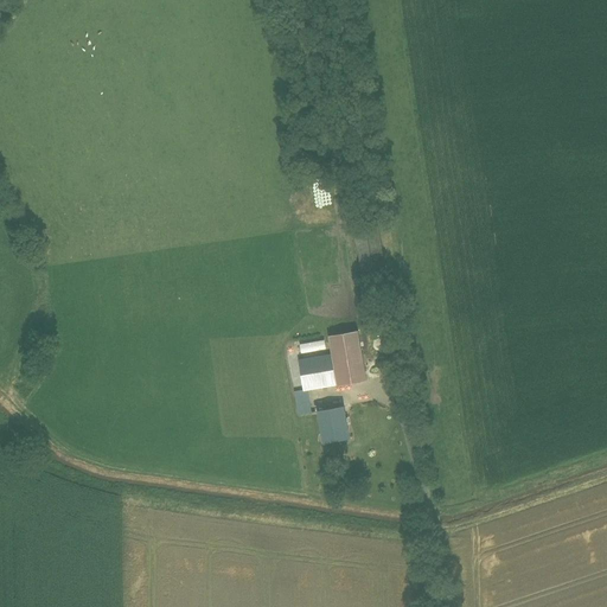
[(359,324),(327,328),(331,350),(298,356),(304,389),(369,377),(359,324)]
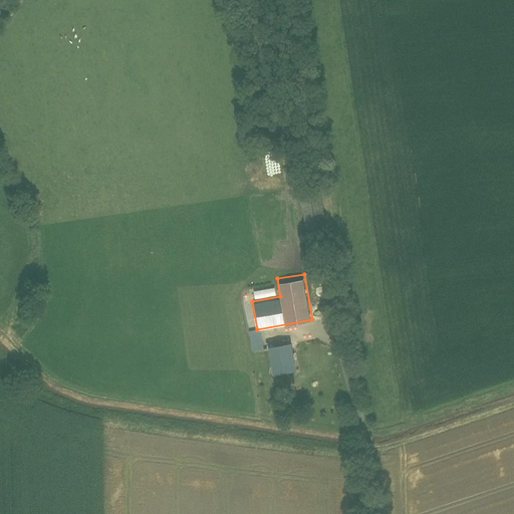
[(275,293),(273,287),(256,291),(257,297),(275,293)]
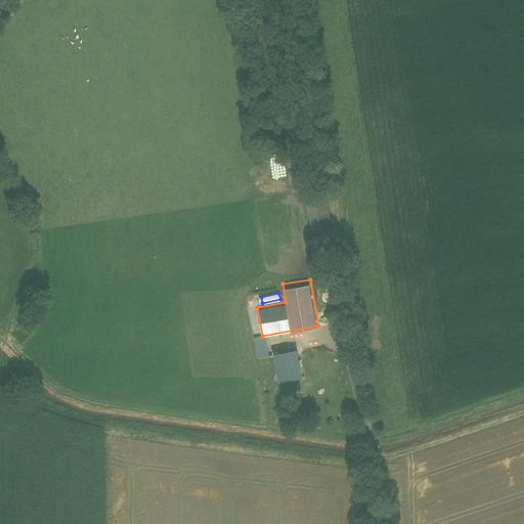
[(256,337),(260,357),(269,355),(266,336),(256,337)]
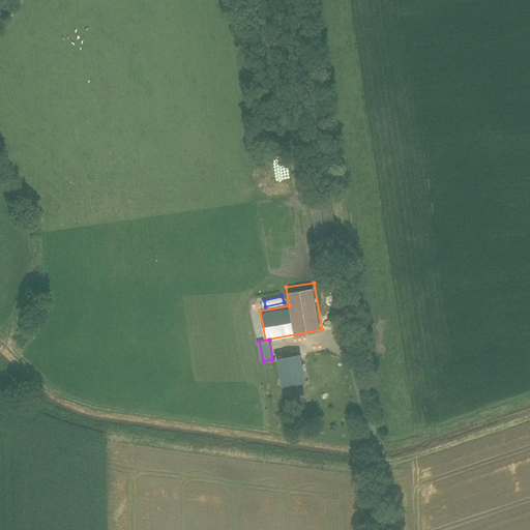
[(300,347),(274,351),(281,386),(306,381),(300,347)]
